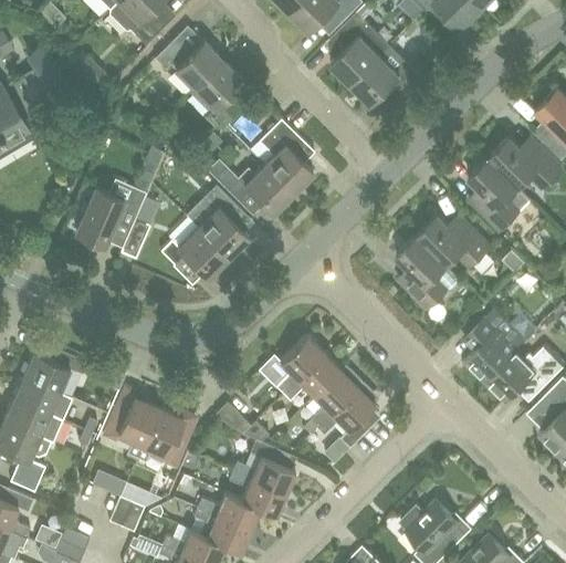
[(98,0),(108,10),(117,0),(98,0)]
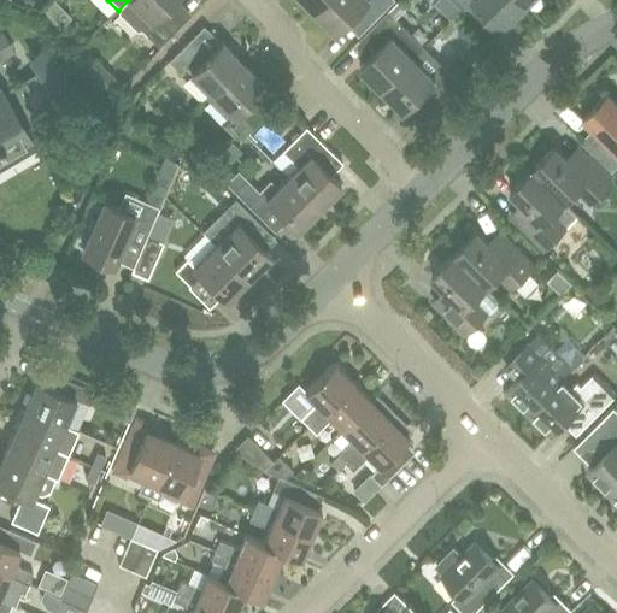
[(174,0),(128,0),(151,23),(154,27),(145,36),(158,49),(182,25),(169,12),(177,4),(174,0)]
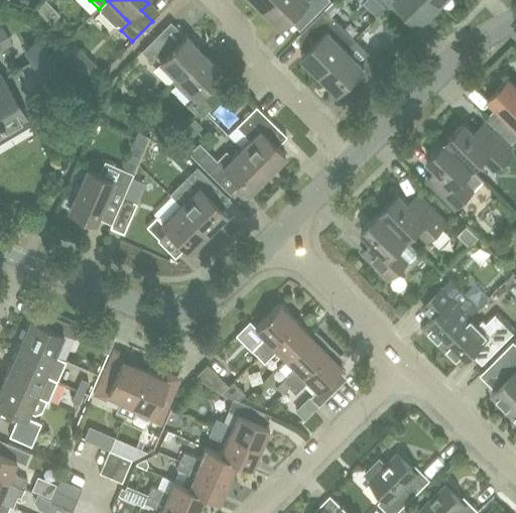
[(253,0),(264,10),(274,0),(253,0)]
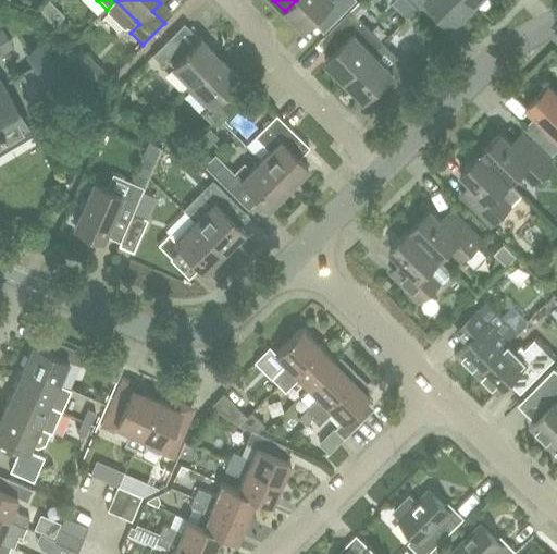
[(334,24),(356,2),(353,0),(296,0),(285,11),(305,32),(323,13),(334,24)]
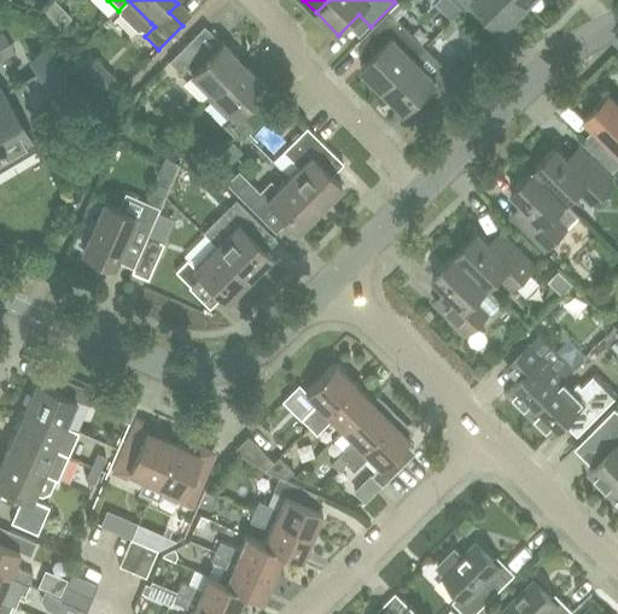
[(525,7),(518,0),(449,0),(468,19),(479,9),(502,31),(525,7)]
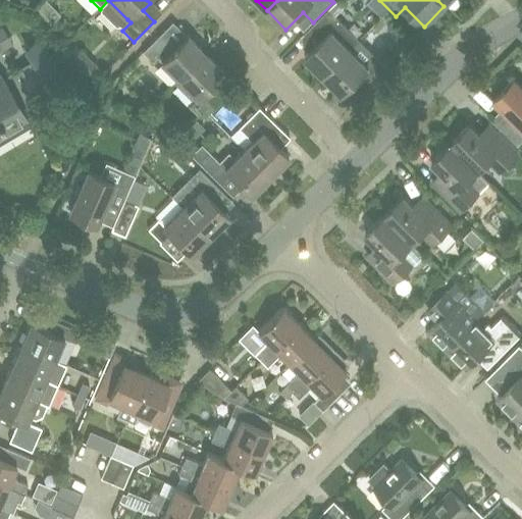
[(359,43),(351,34),(328,12),(310,32),(321,43),(304,60),(323,79),(350,52),(350,51),(359,43)]
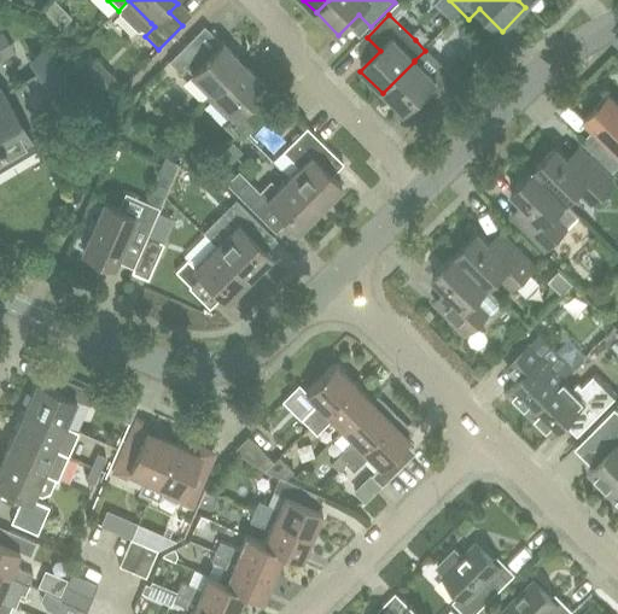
[(211,97),(242,66),(221,46),(209,58),(204,52),(200,56),(188,44),(168,64),(180,76),(186,71),(191,76),(210,97),(211,97)]
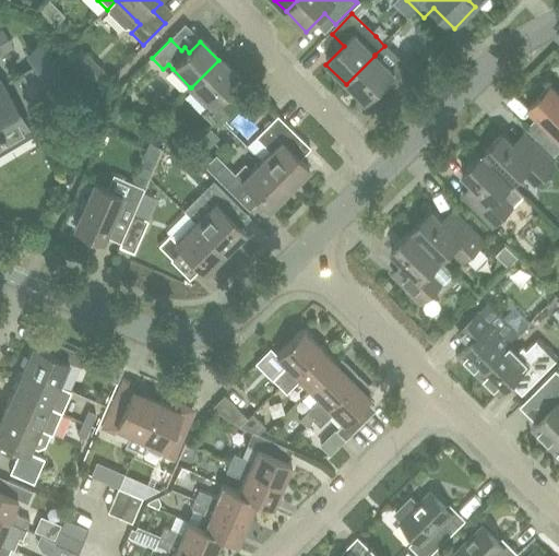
[(394,75),(375,56),(346,84),(366,104),(383,86),(396,98),(417,78),(404,66),(394,75)]
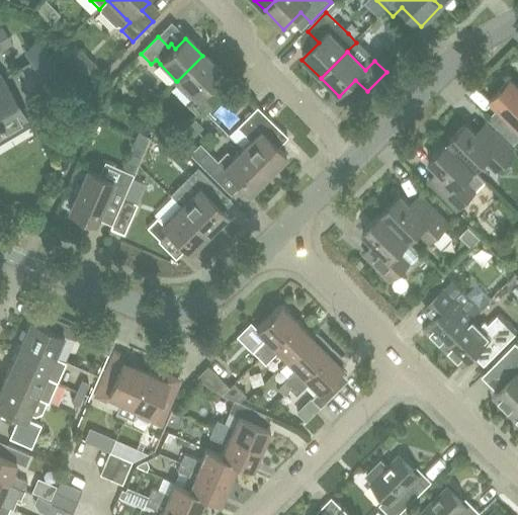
[(226,90),(216,80),(221,74),(202,56),(177,81),(176,81),(174,84),(192,102),(188,106),(198,116),(226,90)]
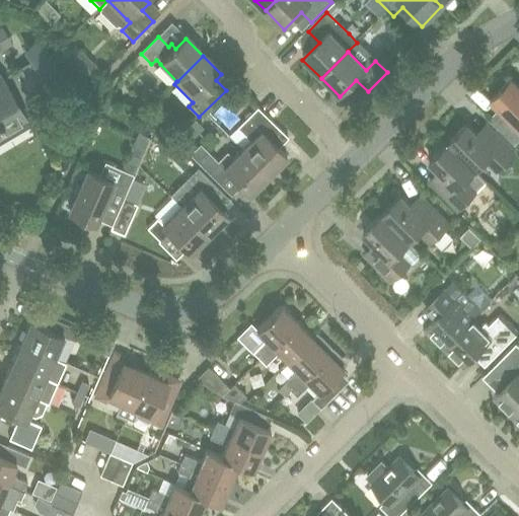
[(16,72),(29,93),(47,83),(33,62),(16,72)]
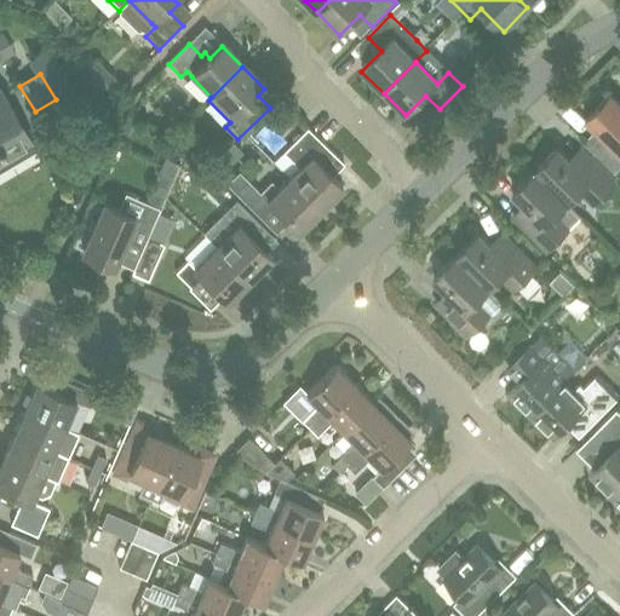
[(0,174),(38,151),(4,96),(0,97),(0,174)]
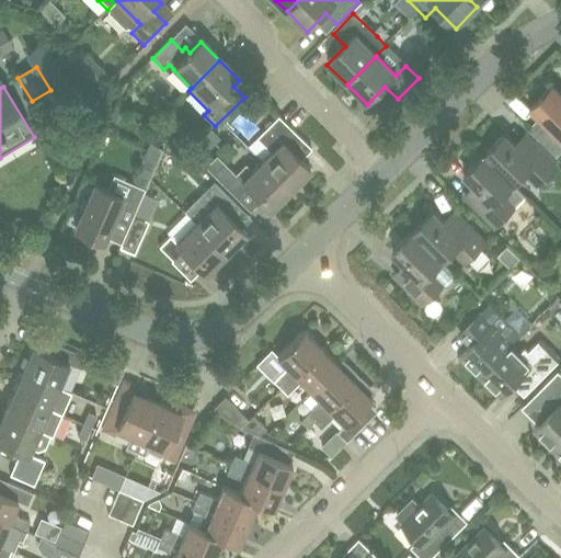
[(560,152),(560,97),(552,89),(530,110),(546,125),(534,137),(556,159),(560,152)]
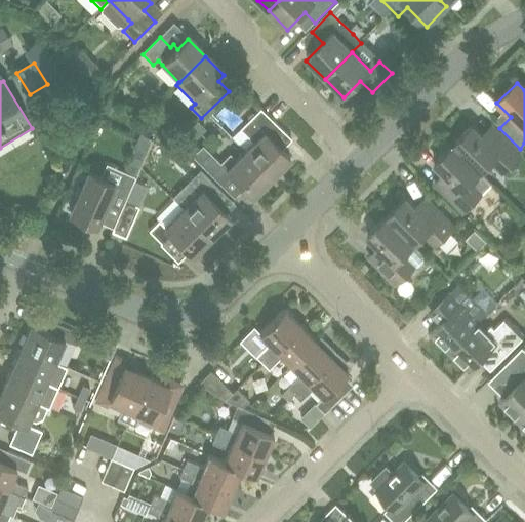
[(253,145),(244,153),(271,179),(289,160),(272,142),(281,131),(259,111),(240,131),(253,145)]
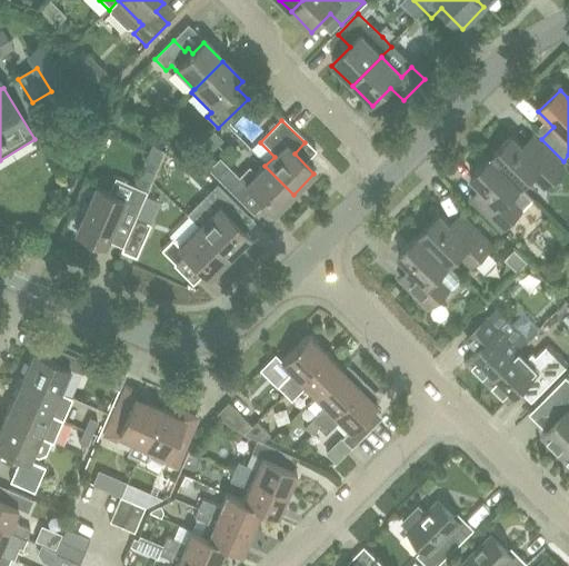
[(565,170),(541,147),(532,138),(521,148),(511,138),(491,159),(520,188),(530,178),(543,191),(565,170)]
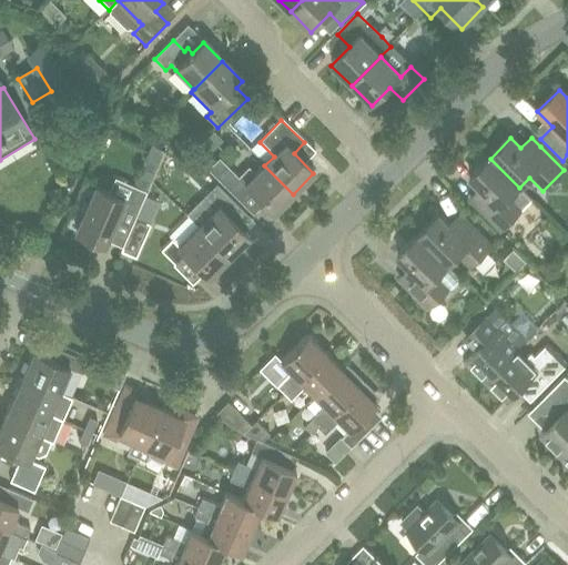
[(531,201),(519,189),(519,188),(490,159),(469,179),(480,190),(469,201),(501,232),(523,212),(521,211),(531,201)]
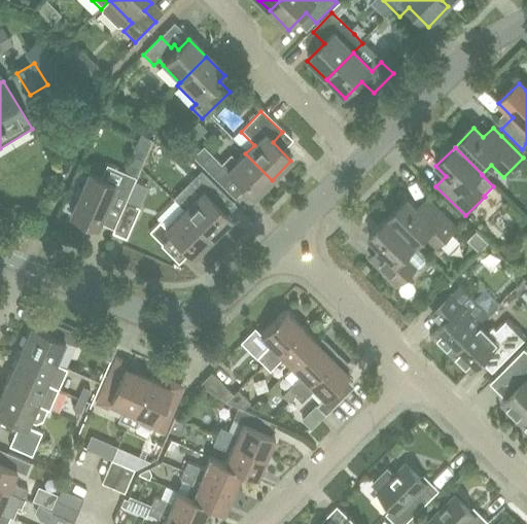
[(272,180),(245,153),(237,163),(231,156),(220,166),(203,148),(192,159),(217,184),(227,174),(253,199),(272,180)]
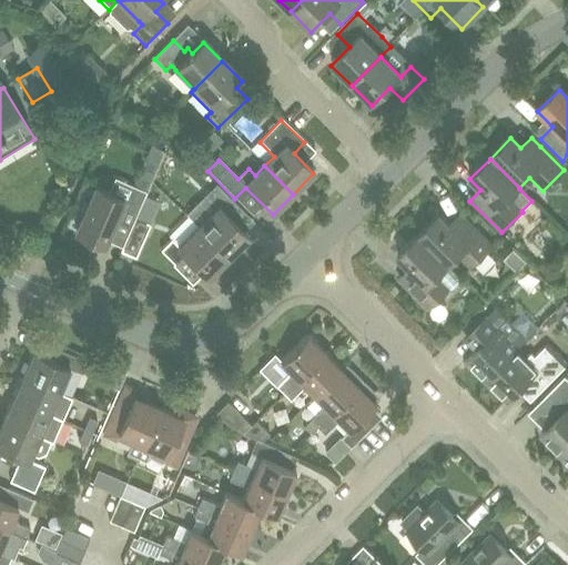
[(131,229),(134,220),(146,194),(113,180),(107,194),(95,189),(88,204),(84,204),(80,214),(82,217),(75,233),(104,246),(113,225),(119,223),(131,229)]
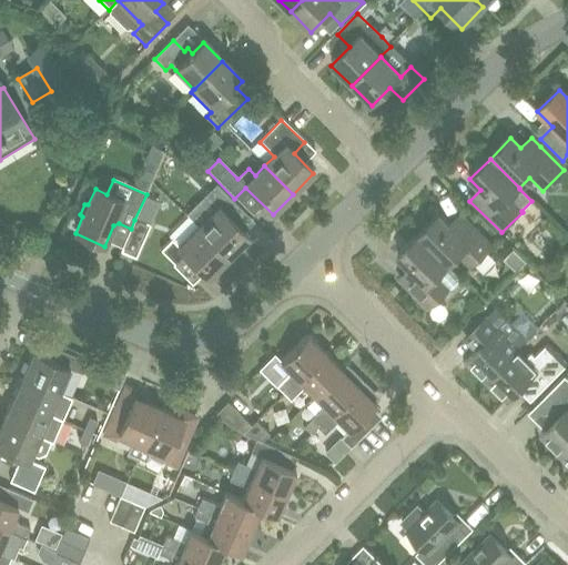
[(216,209),(198,228),(227,259),(249,239),(227,218),(239,208),(216,185),(205,197),(216,209)]
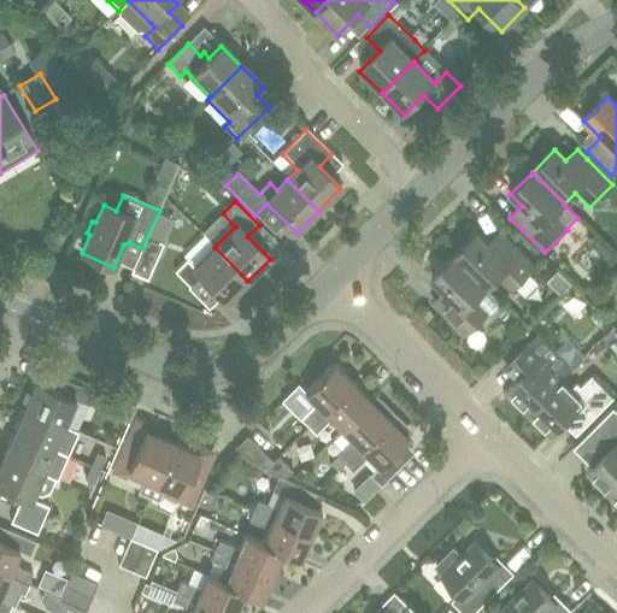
[(534,270),(510,245),(499,234),(487,246),(476,235),(453,257),(486,289),(497,278),(511,293),(534,270)]
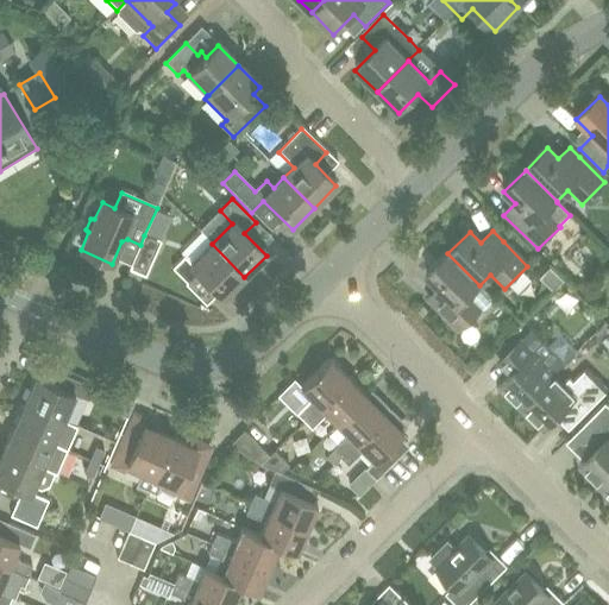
[(144,235),(140,245),(129,271),(145,278),(161,243),(144,235)]
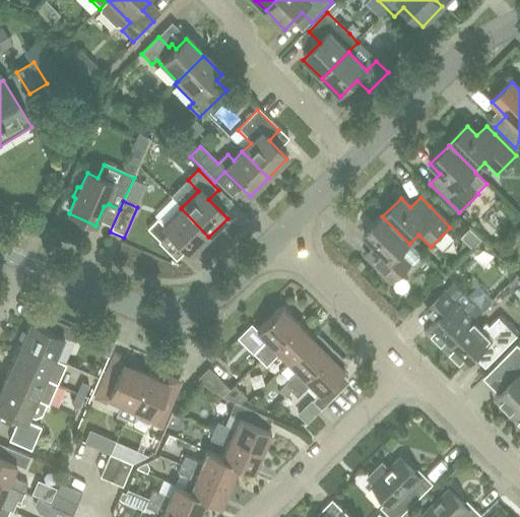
[(208,237),(181,208),(163,227),(156,220),(147,231),(159,243),(169,234),(190,255),(208,237)]
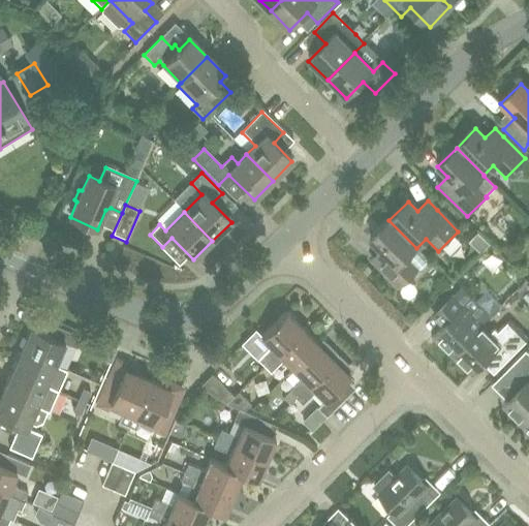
[(433,265),(416,248),(389,220),(370,240),(380,250),(370,260),(400,289),(409,279),(418,279),(433,265)]
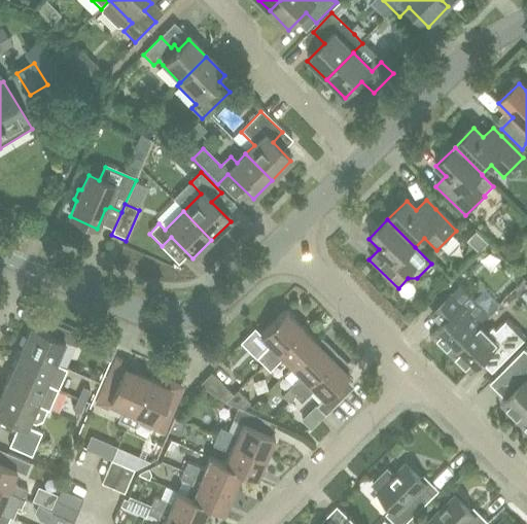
[(475,243),(488,255),(496,245),(483,234),(475,243)]
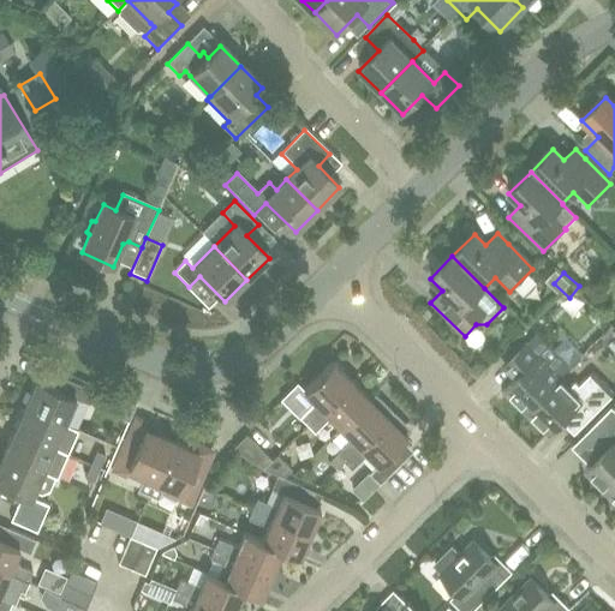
[(537,334),(513,358),(501,370),(513,382),(501,394),(514,407),(518,403),(526,413),(559,381),(549,370),(561,358),(537,334)]
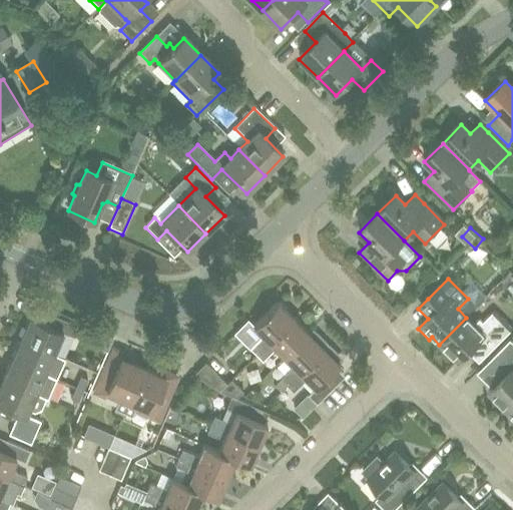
[(255,357),(293,320),(277,305),(252,329),(262,338),(249,351),(255,357)]
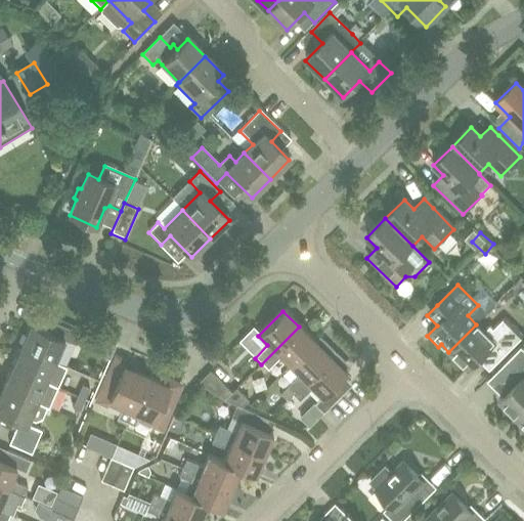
[(485,333),(476,324),(448,352),(468,371),(485,353),(496,364),(523,338),(505,319),(493,331),(489,328),(485,333)]
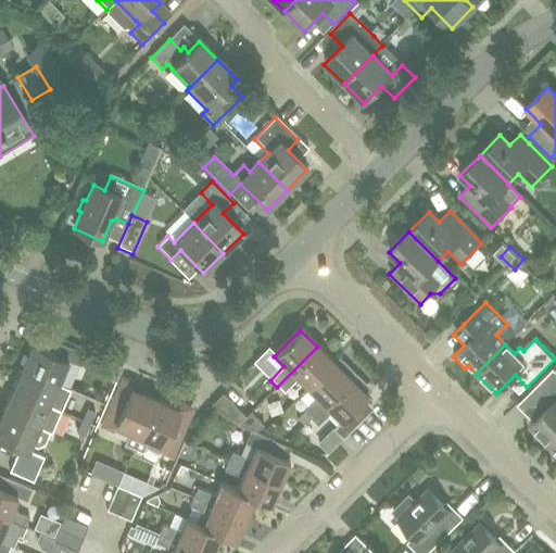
[(32,347),(22,371),(58,386),(67,363),(79,367),(85,356),(61,346),(55,357),(32,347)]
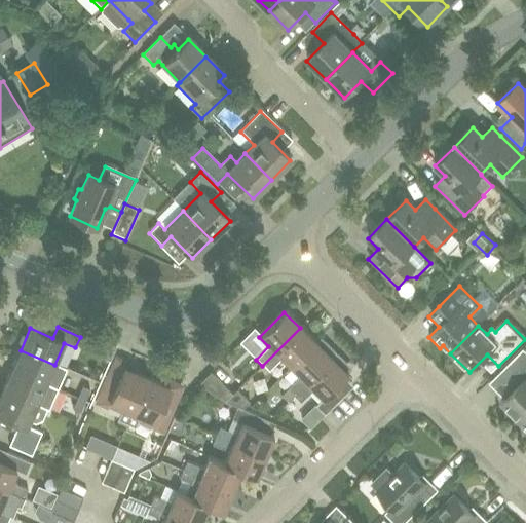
[(291,369),(315,344),(300,328),(262,366),(269,372),(282,360),(291,369)]
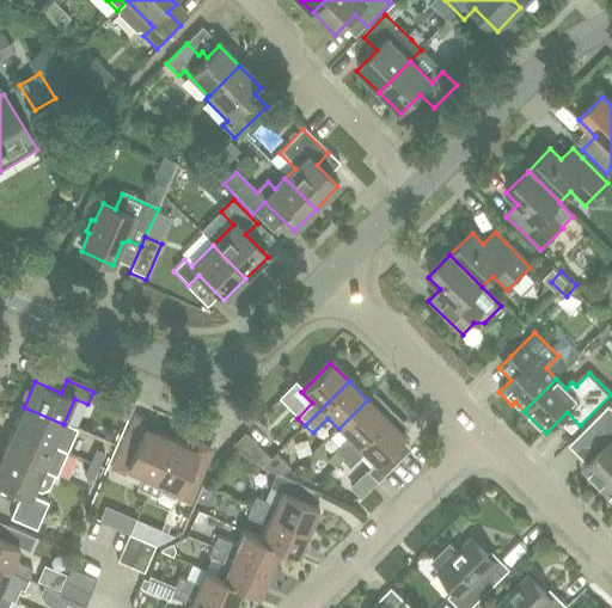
[(335,468),(391,412),(378,400),(373,405),(367,400),(338,429),(349,438),(328,461),(335,468)]
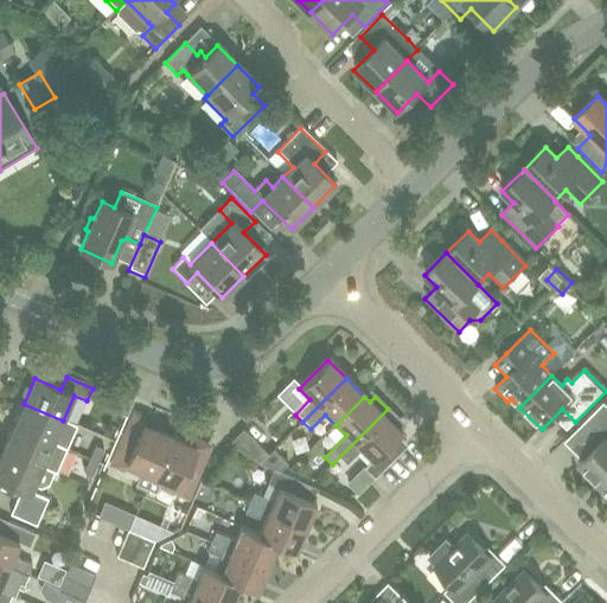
[(76,428),(63,421),(24,404),(13,428),(66,450),(76,428)]
